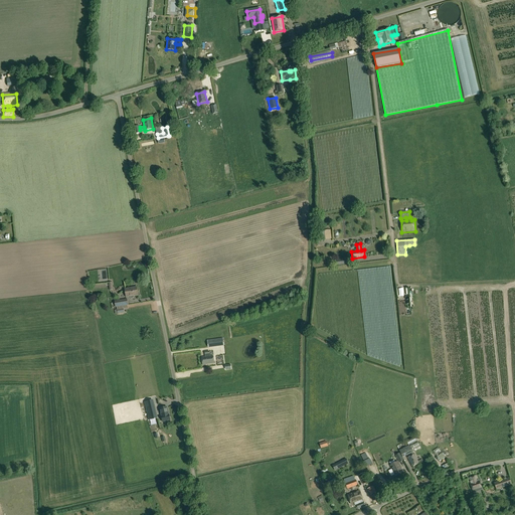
[(137,287),(125,289),(126,298),(138,296),(137,287)]
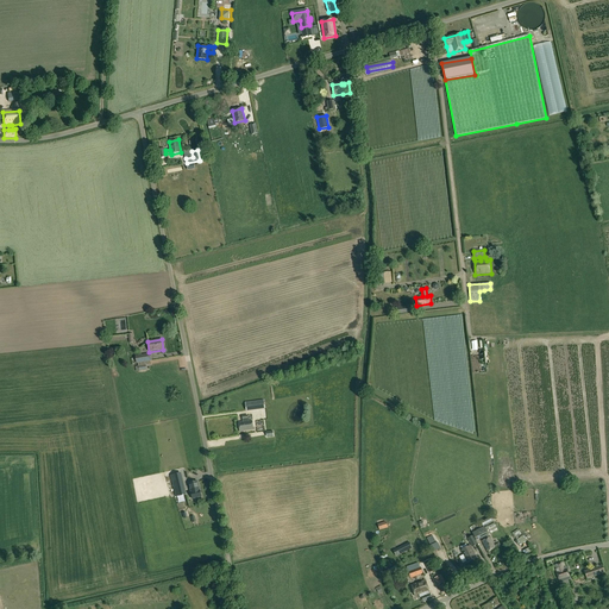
[(135,356),(137,364),(151,362),(150,353),(135,356)]
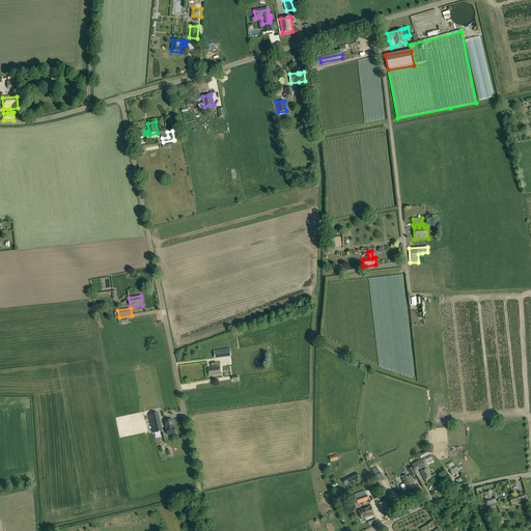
[(215,359),(231,357),(230,348),(214,351),(215,359)]
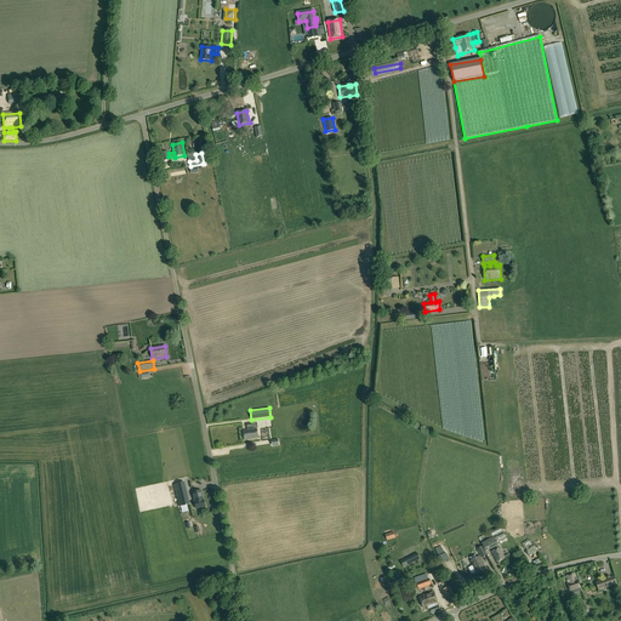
[(244,431),(245,440),(258,438),(257,429),(254,429),(252,423),(246,425),(248,431),(244,431)]
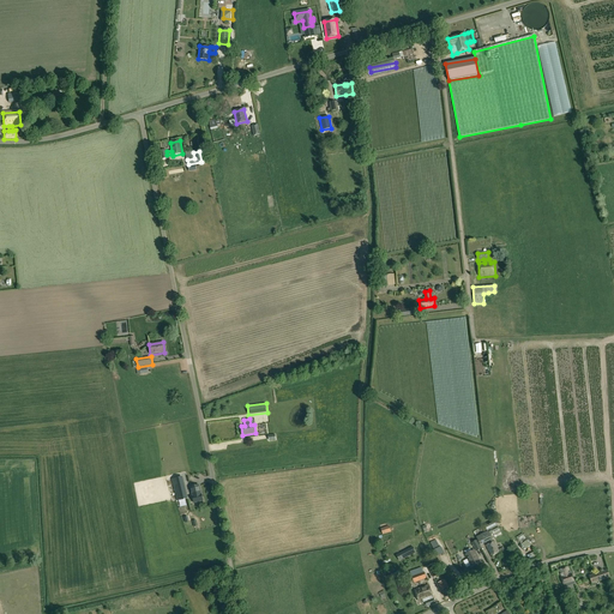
[(182,477),(173,480),(178,500),(187,499),(182,477)]
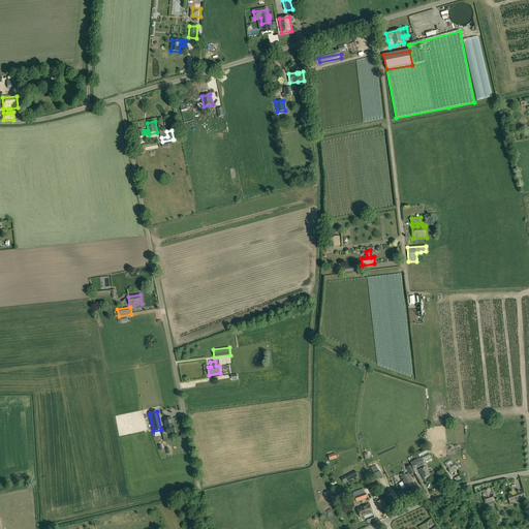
[(174,427),(172,418),(164,421),(166,428),(165,428),(167,434),(175,432),(174,426),(174,427)]
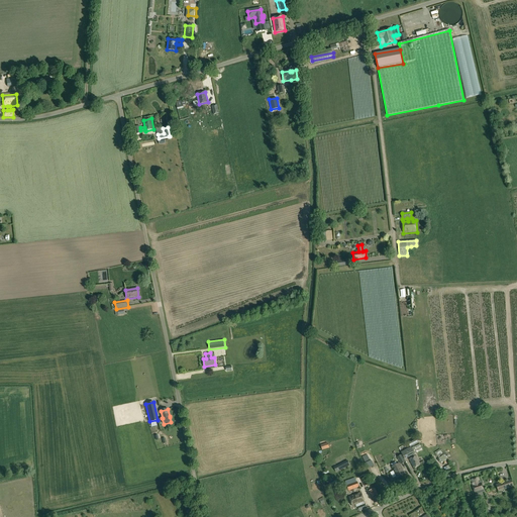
[(409,443),(406,444),(408,447),(410,446),(410,447),(413,446),(414,447),(418,445),(417,443),(419,442),(417,439),(409,443)]
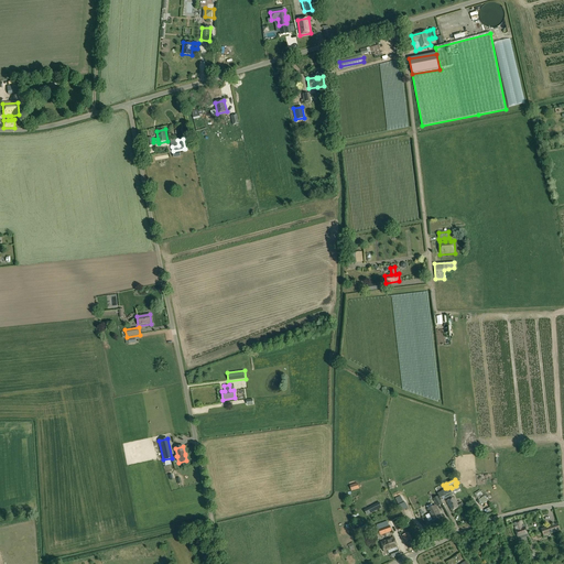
[(441,491),(437,494),(438,496),(440,499),(444,497),(445,499),(452,496),(448,489),(442,492),(441,491)]
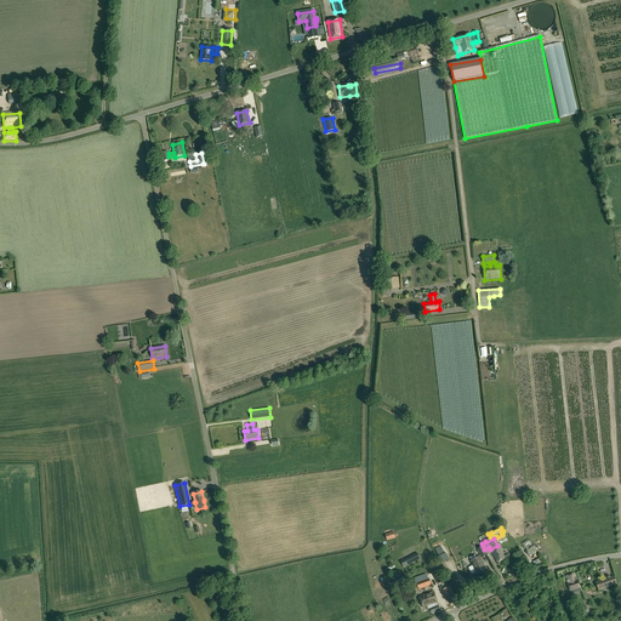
[(488,556),(484,550),(483,546),(477,550),(482,558),(488,556)]
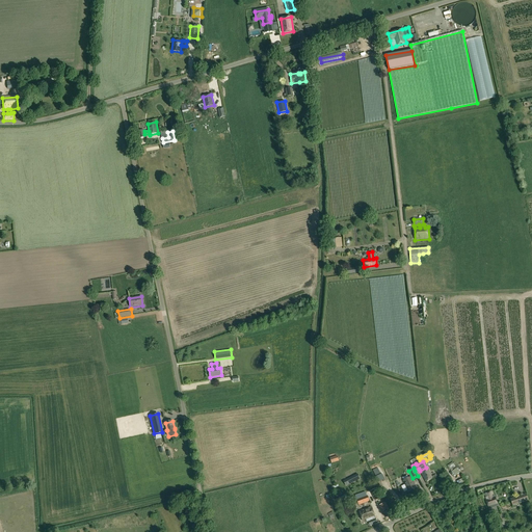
[(426,482),(433,478),(428,469),(421,473),(426,482)]
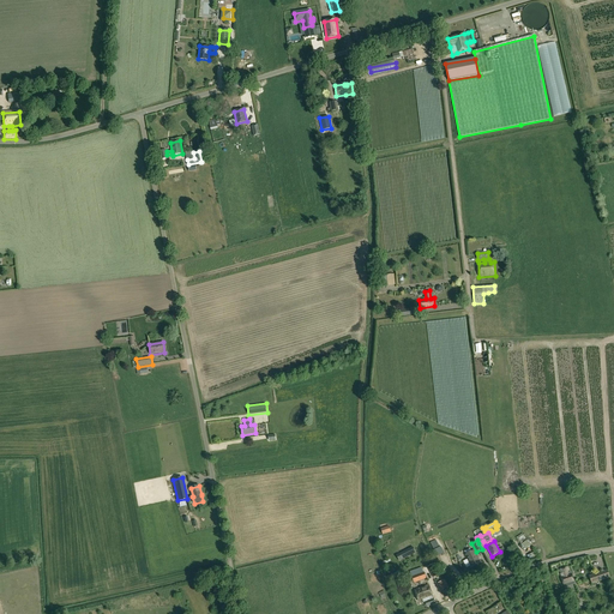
[(413,547),(396,555),(399,560),(415,553),(413,547)]
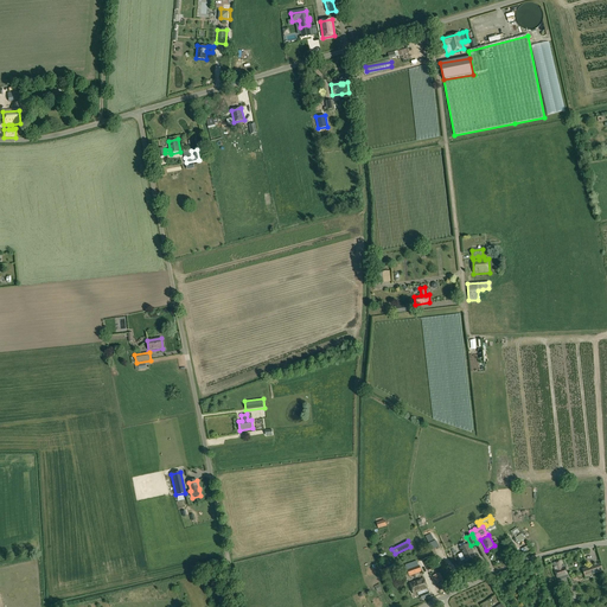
[(462,553),(458,555),(461,561),(466,560),(475,555),(470,543),(460,549),(462,553)]
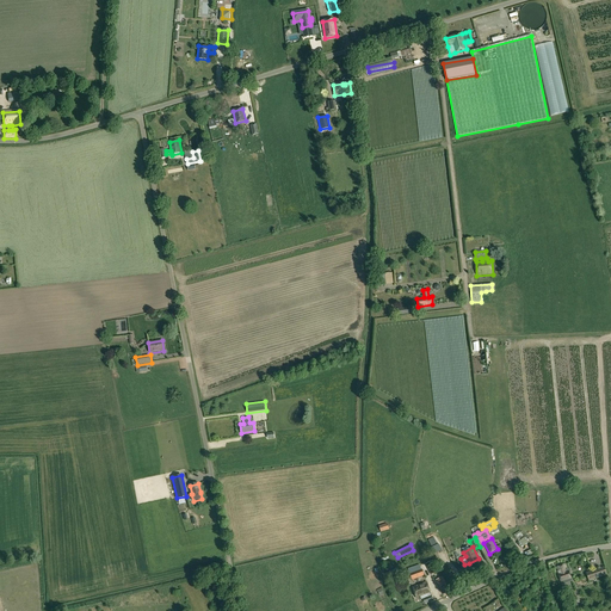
[(426,565),(431,575),(438,572),(432,561),(426,565)]
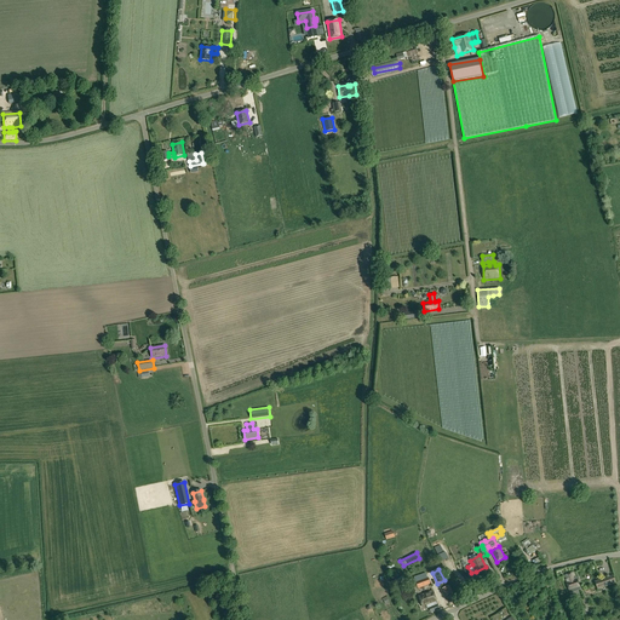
[(428,578),(425,573),(414,578),(415,583),(418,589),(431,584),(428,578)]
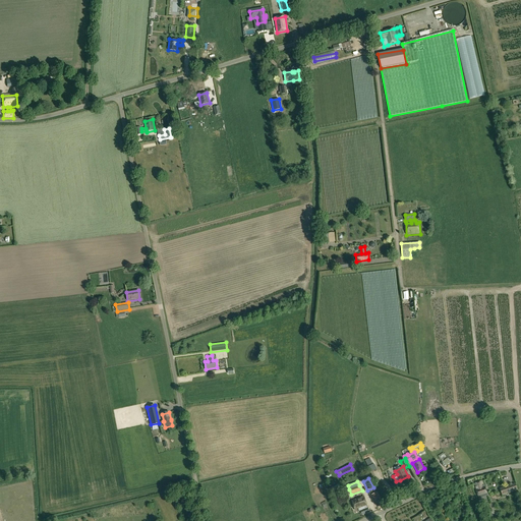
[(482,481),(474,483),(477,490),(476,490),(478,497),(486,494),(484,485),(483,485),(482,481)]
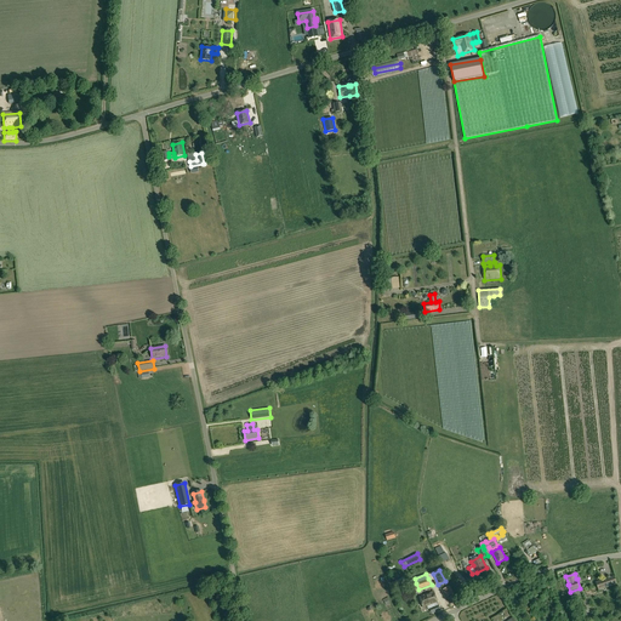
[(614,576),(596,582),(598,590),(616,584),(614,576)]
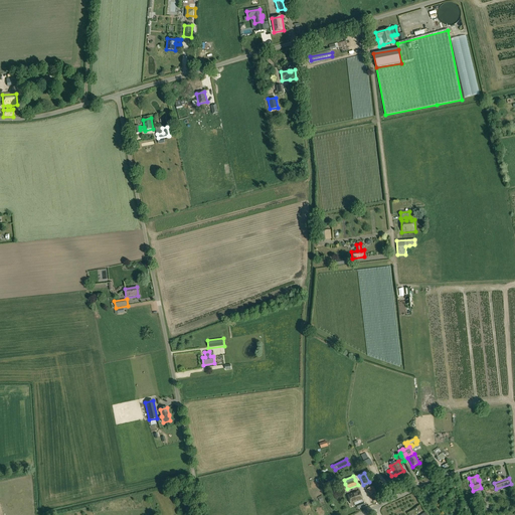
[(356,505),(358,509),(365,506),(364,502),(362,503),(361,500),(363,500),(359,491),(348,495),(351,504),(356,502),(356,505)]
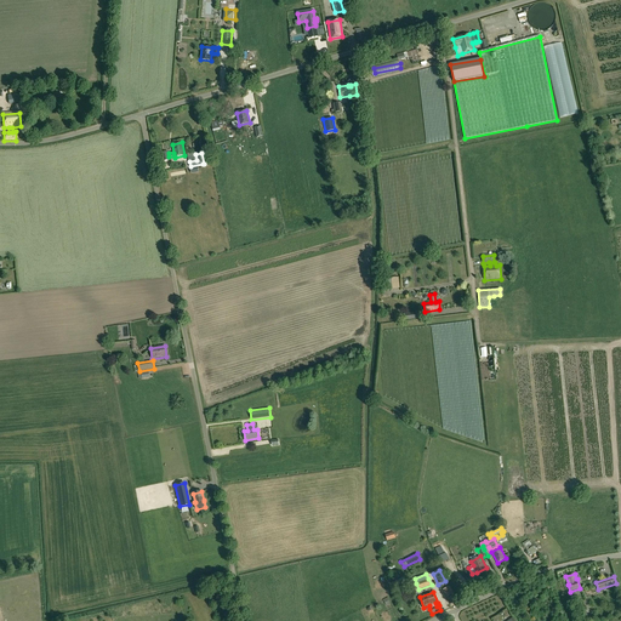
[(577,613),(581,620),(588,617),(586,609),(577,613)]
